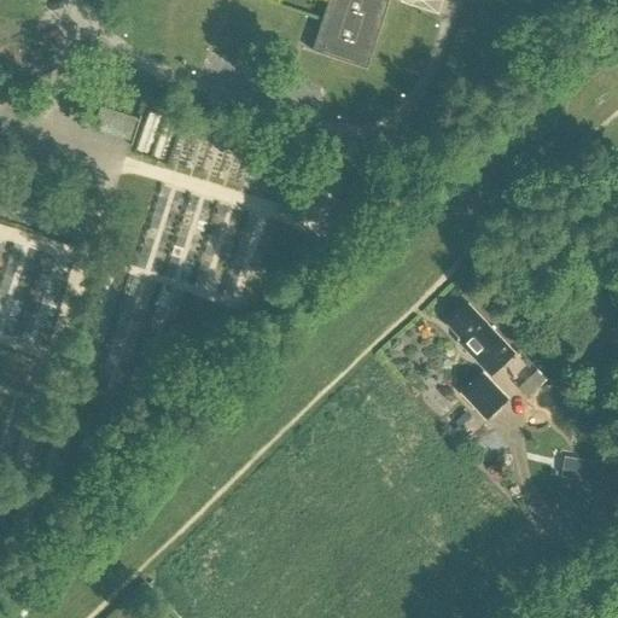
[(327,0),(312,51),(366,69),(388,0),(327,0)]
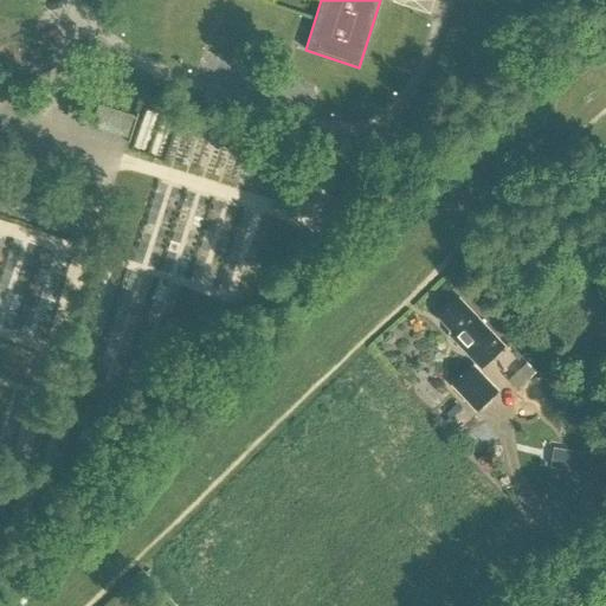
[(579,277),(558,298),(579,320),(600,300),(579,277)]
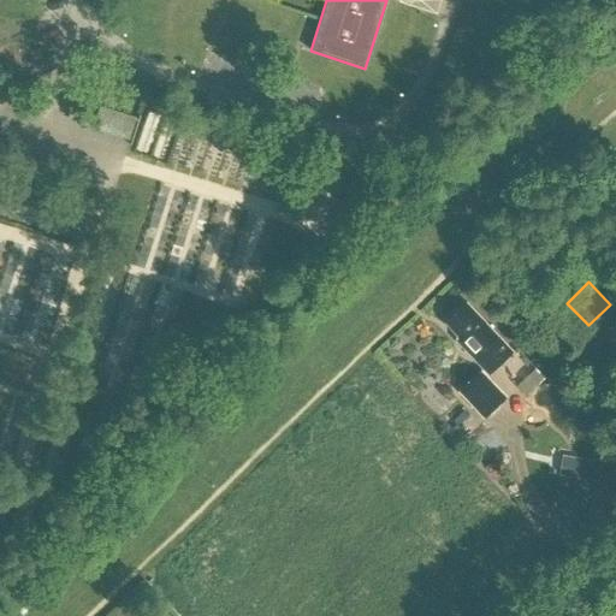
[(501,367),(514,355),(468,306),(448,324),(466,344),(463,347),(486,371),(496,362),(501,367)]
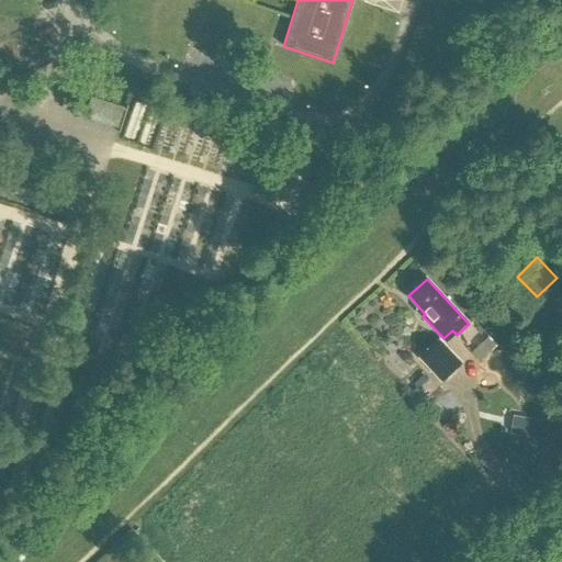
[(420,358),(442,383),(464,362),(441,338),(420,358)]
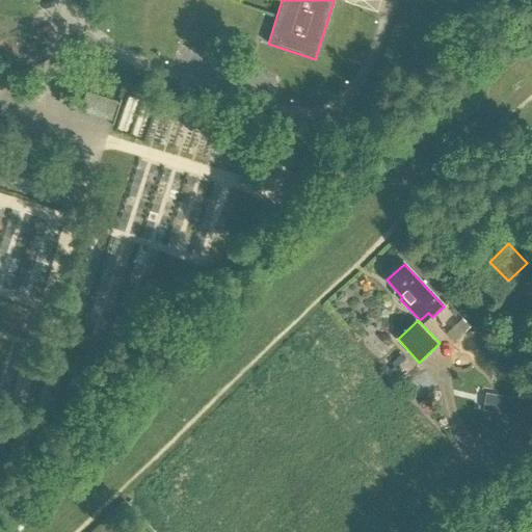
[(454,342),(470,327),(463,320),(447,334),(454,342)]
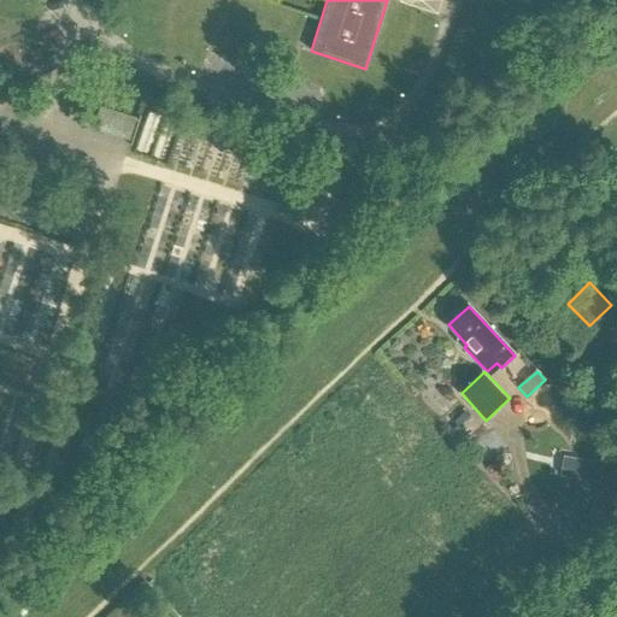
[(601,482),(604,462),(577,458),(575,479),(601,482)]
